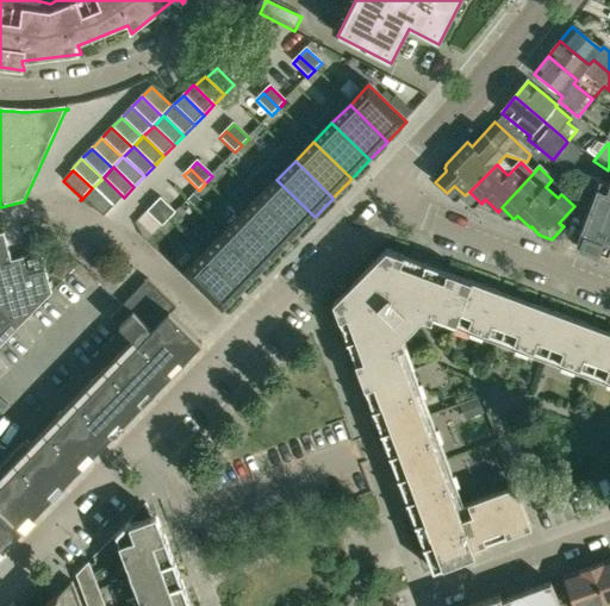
[(597,197),(599,191),(597,191),(601,183),(583,176),(574,199),(578,204),(590,207),(595,195),(597,197)]
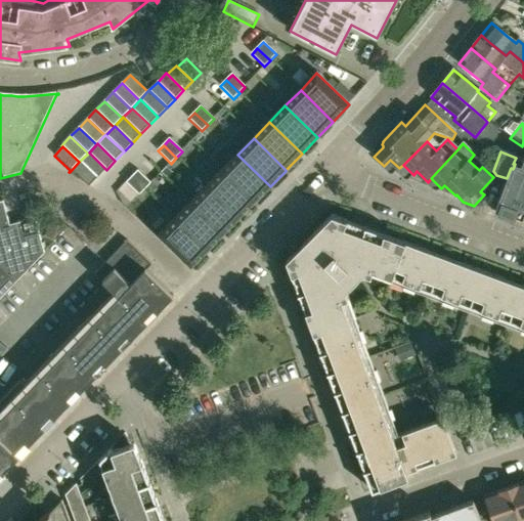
[(88,154),(80,161),(98,178),(106,170),(89,153),(88,154)]
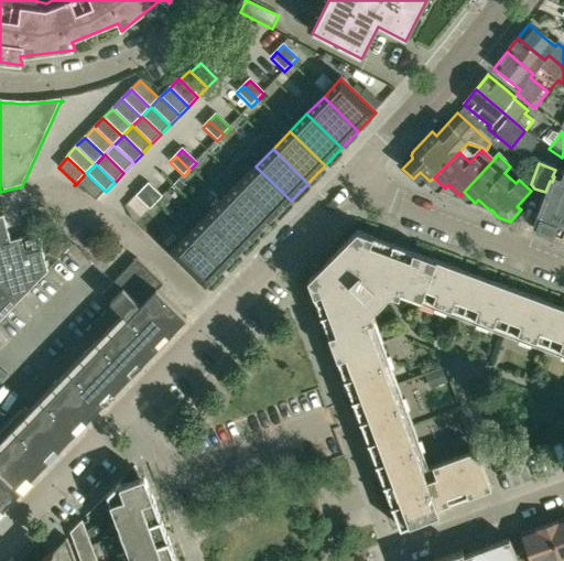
[(256,166),(239,184),(274,218),(290,201),(291,201),(256,166)]
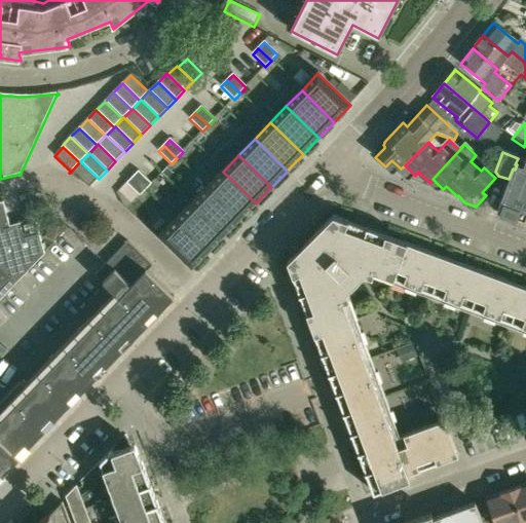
[(513,169),(509,179),(510,180),(497,213),(500,214),(499,215),(513,220),(515,215),(525,218),(524,222),(525,223),(525,221),(525,159),(523,167),(517,164),(515,170),(513,169)]
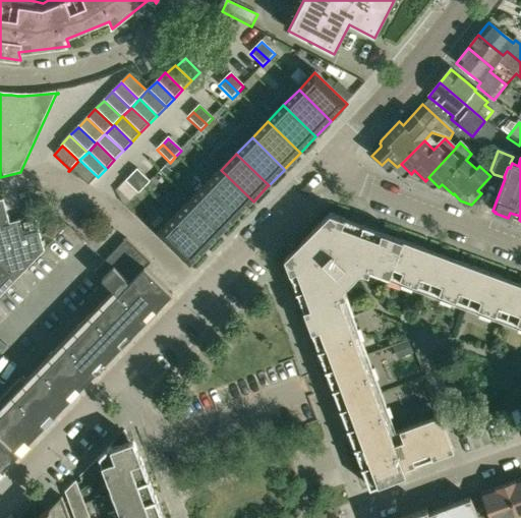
[(78,161),(69,171),(71,174),(74,172),(89,186),(98,177),(79,160),(78,161)]
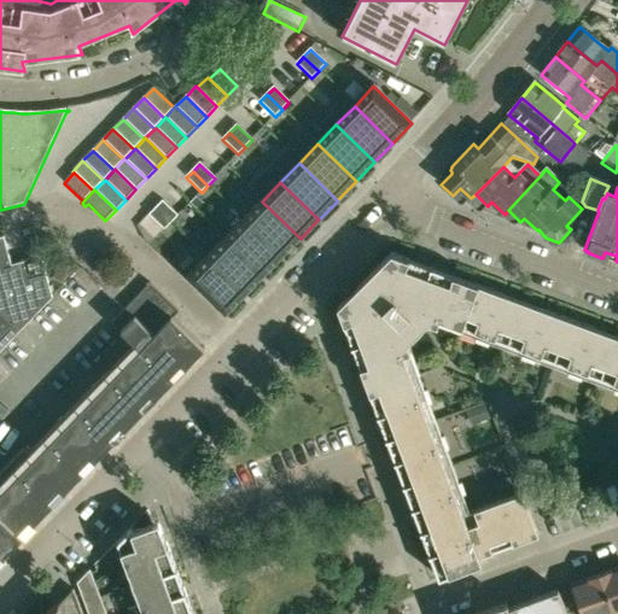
[(163,202),(156,209),(172,224),(178,217),(163,202)]
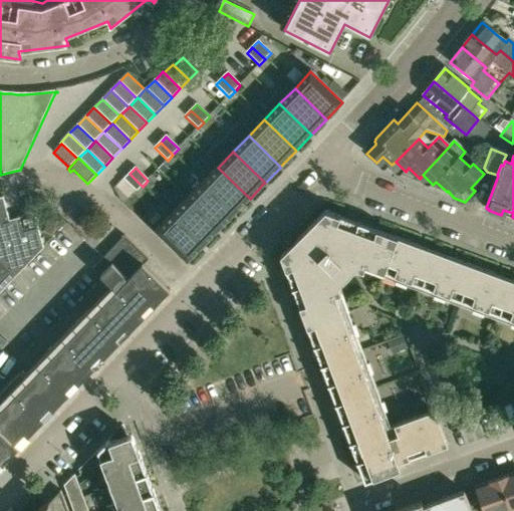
[(249,199),(250,199),(218,168),(203,183),(234,214),(249,199)]
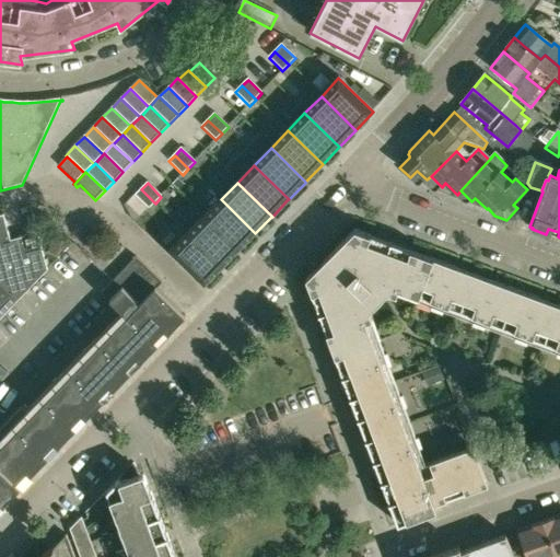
[(149,210),(155,204),(141,189),(135,196),(149,210)]
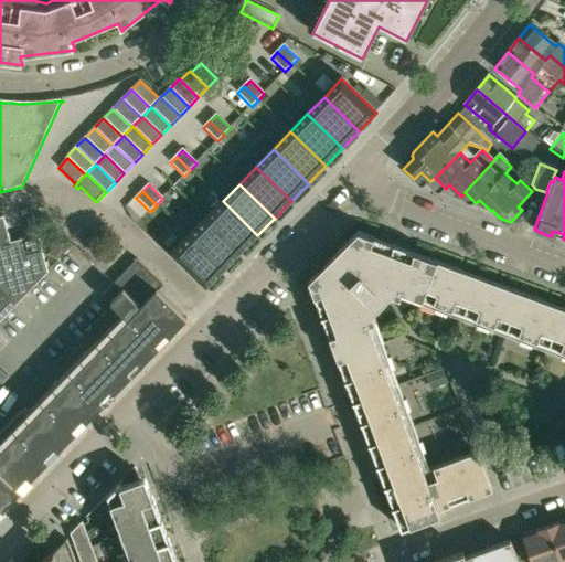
[(205,219),(241,253),(257,235),(223,201),(205,219)]
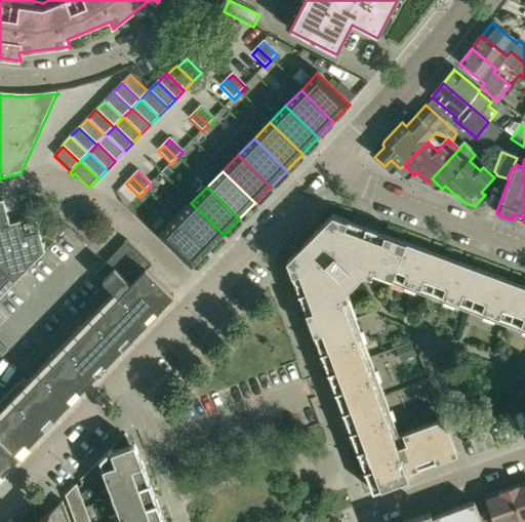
[(3,202),(0,203),(0,269),(15,284),(44,254),(29,195),(28,196),(34,219),(9,226),(3,202)]
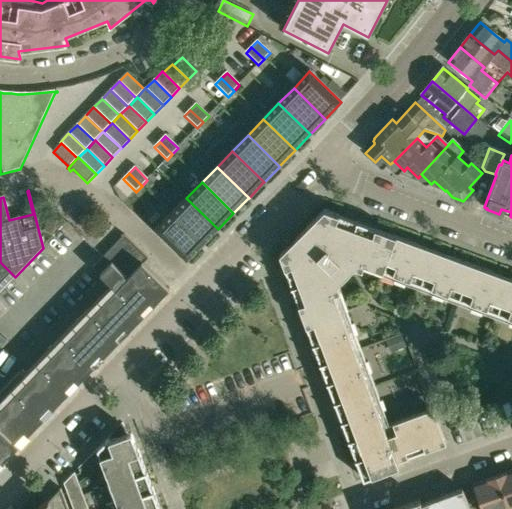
[(171,214),(203,245),(218,229),(186,198),(171,214)]
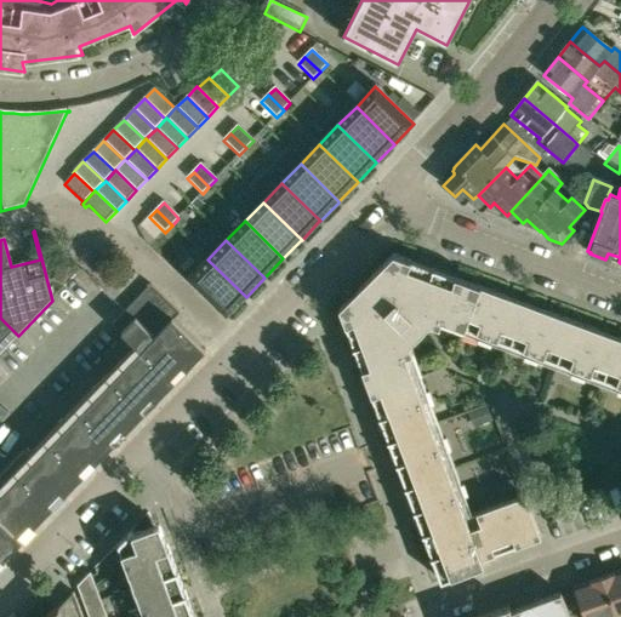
[(340,310),(442,583),(484,567),(482,561),(541,540),(525,496),(466,519),(460,503),(468,500),(463,487),(455,490),(443,456),(451,453),(446,440),(438,444),(426,410),(433,406),(428,394),(421,396),(415,382),(422,380),(410,347),(426,331),(431,326),(462,338),(466,331),(480,337),(478,346),(490,350),(494,342),(528,354),(524,363),(536,367),(540,359),(574,372),(571,380),(584,384),(587,376),(620,389),(617,398),(620,398),(620,340),(393,256),(340,310)]
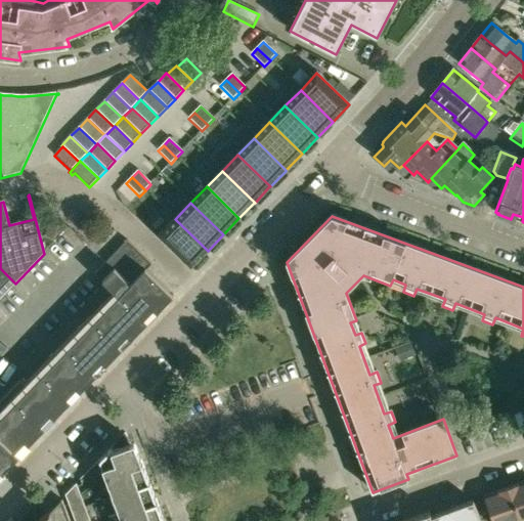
[(186,262),(191,267),(208,251),(175,219),(159,235),(177,253),(175,255),(184,264),(186,262)]
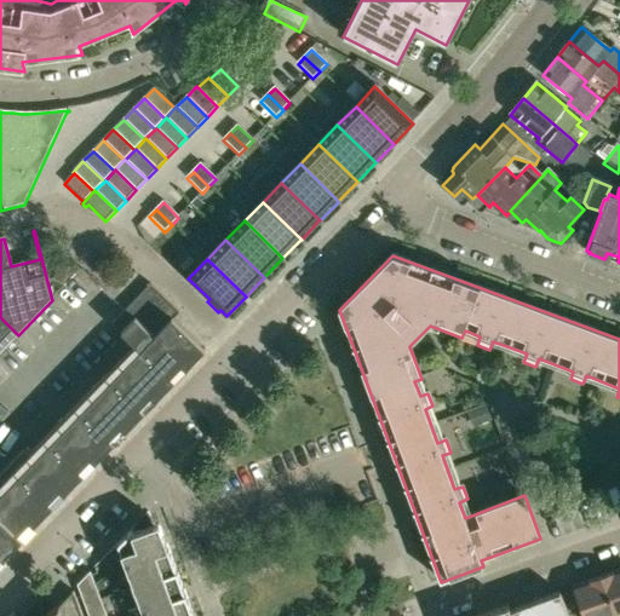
[(70,270),(59,265),(52,281),(64,286),(70,270)]
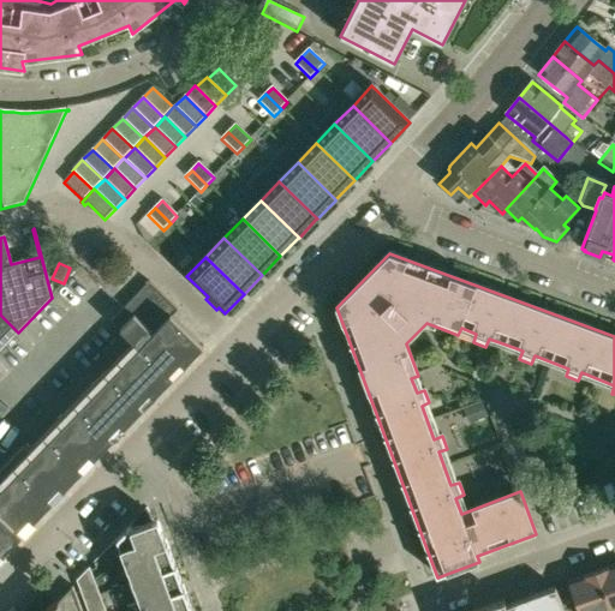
[(0,557),(203,348),(172,318),(178,311),(149,283),(112,322),(139,349),(111,378),(106,373),(29,453),(24,448),(0,472),(0,557)]
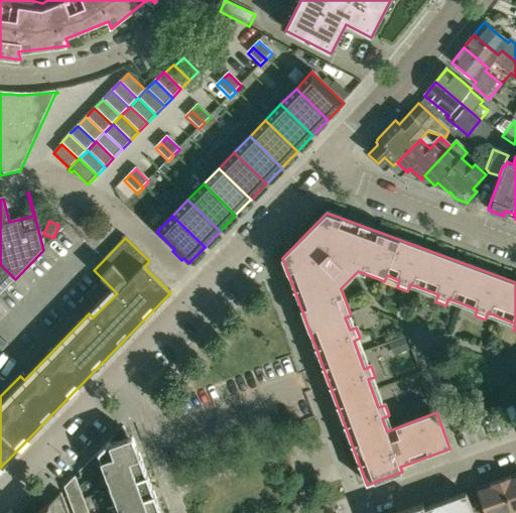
[(0,294),(15,279),(0,264),(0,294)]
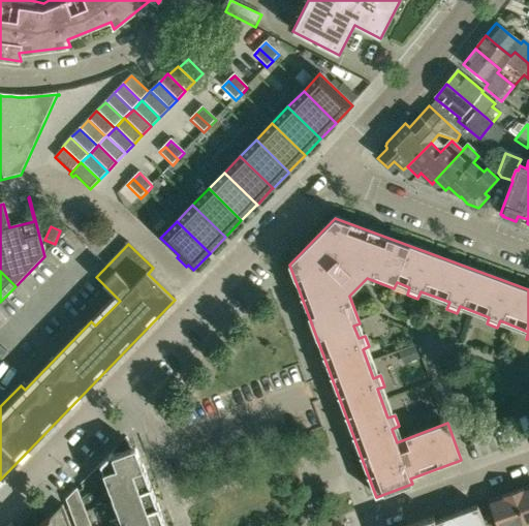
[(112,454),(100,465),(109,488),(115,503),(123,525),(164,525),(159,513),(156,504),(145,472),(135,449),(130,451),(114,457),(112,454)]
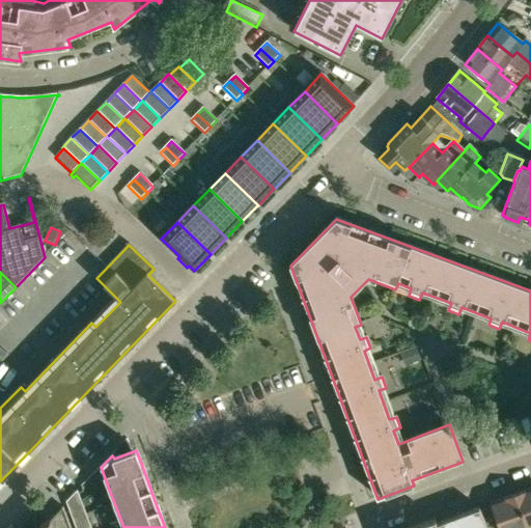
[(530,490),(514,496),(526,527),(530,527),(530,490)]
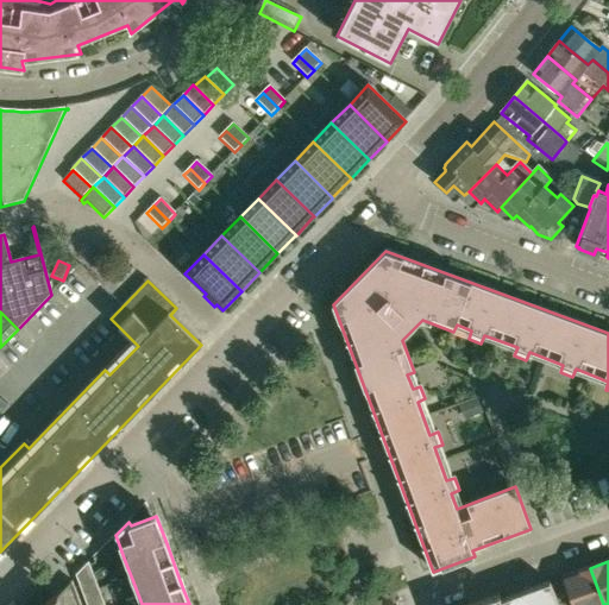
[(101,604),(88,562),(75,577),(86,604),(101,604)]
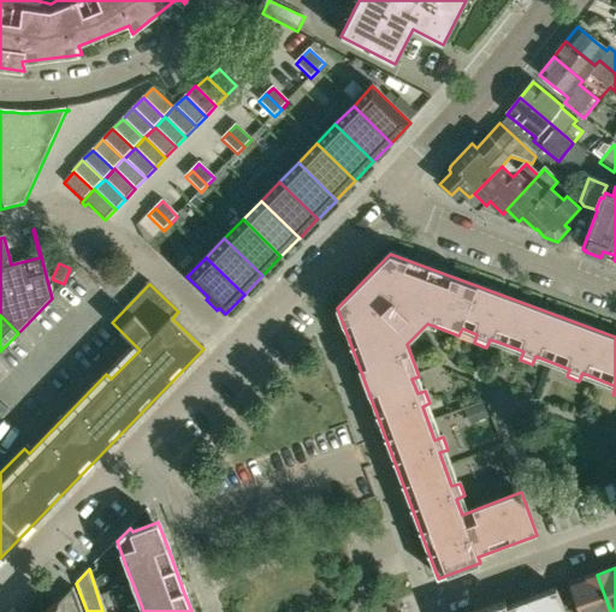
[(610,611),(597,575),(569,584),(579,611),(610,611)]
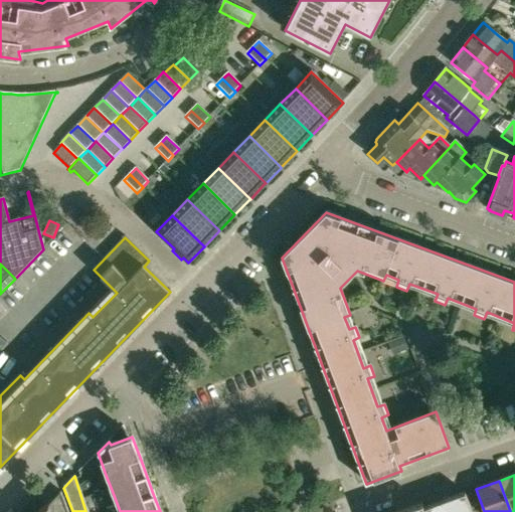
[(67,511),(60,493),(51,503),(48,507),(43,511),(67,511)]
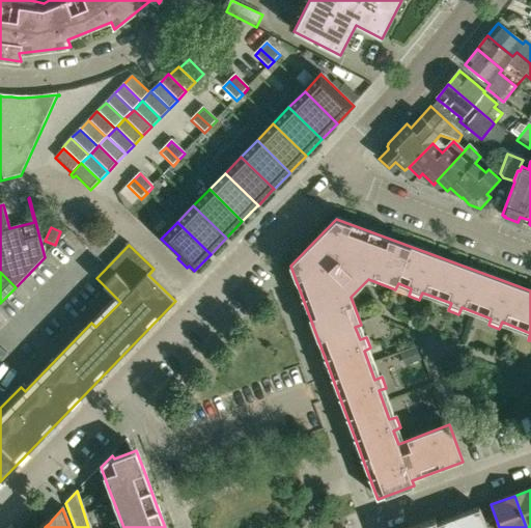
[(436,521),(416,527),(485,527),(479,509),(437,525),(436,521)]
